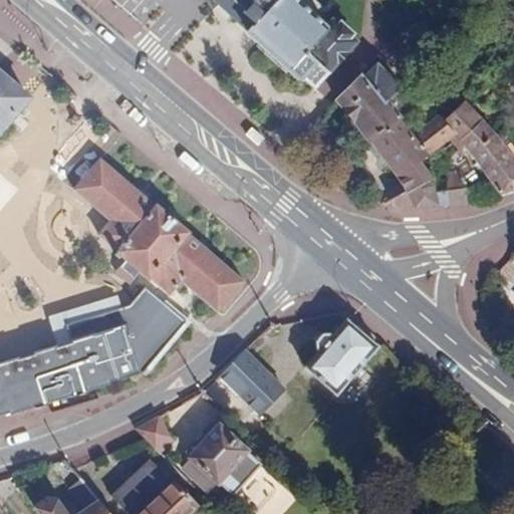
[(331,21),(327,26),(298,0),(259,0),(241,21),(252,31),(248,33),(300,82),(303,78),(314,87),(354,45),(355,38),(336,21),(331,21)]
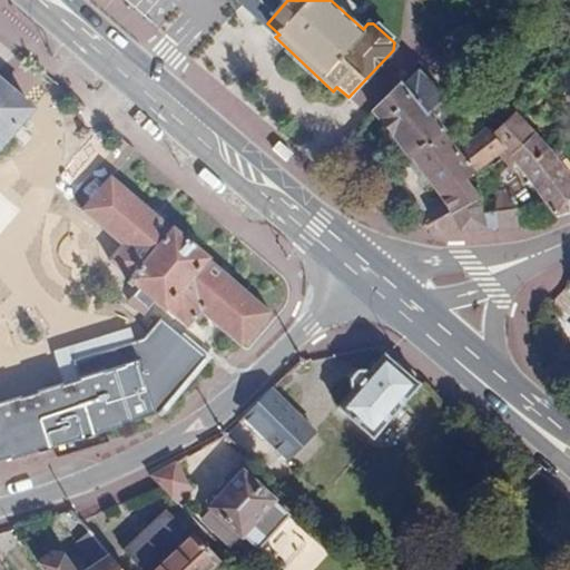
[(445,98),(421,71),(404,87),(429,115),(430,112),(445,98)]
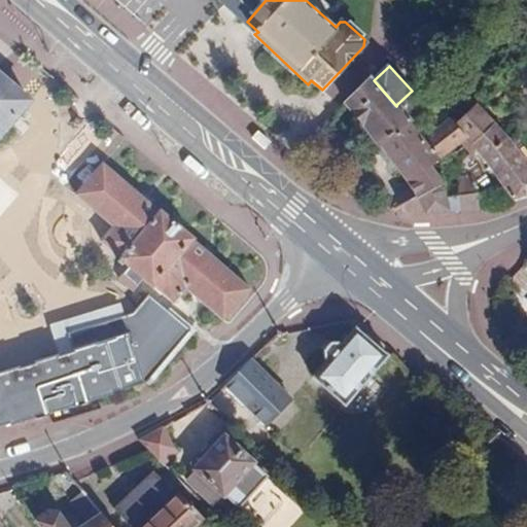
[(0,138),(33,100),(0,72),(0,138)]
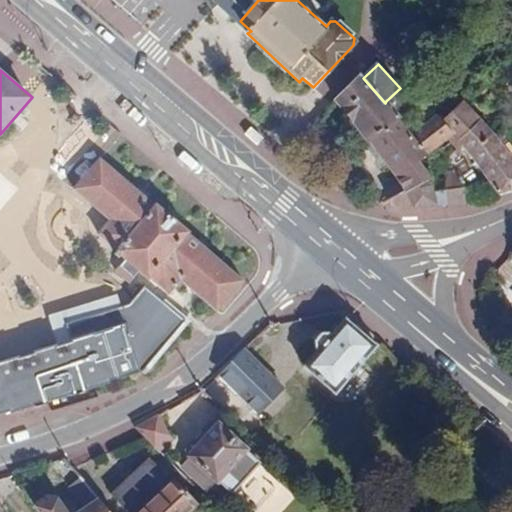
[(397,119),(399,117),(386,101),(385,103),(363,78),(359,73),(335,98),(369,142),(397,119)]
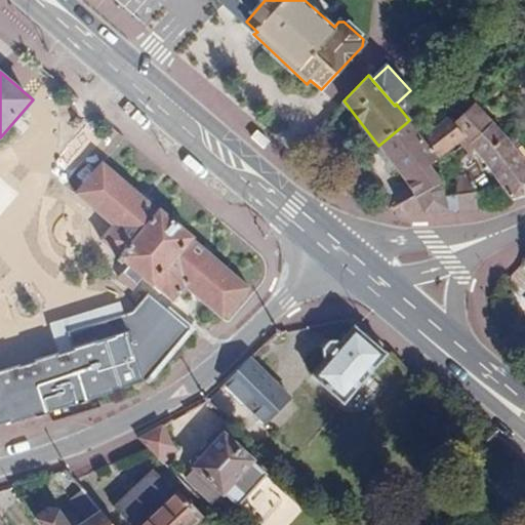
[(479,109),(475,104),(454,124),(466,137),(469,143),(492,123),(479,109)]
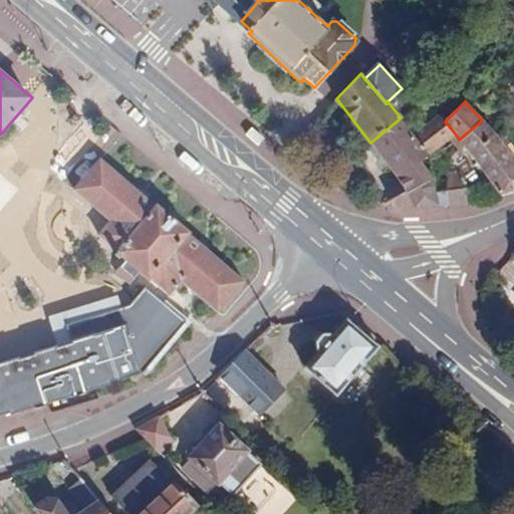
[(445,121),(438,113),(411,136),(429,156),(456,135),(445,121)]
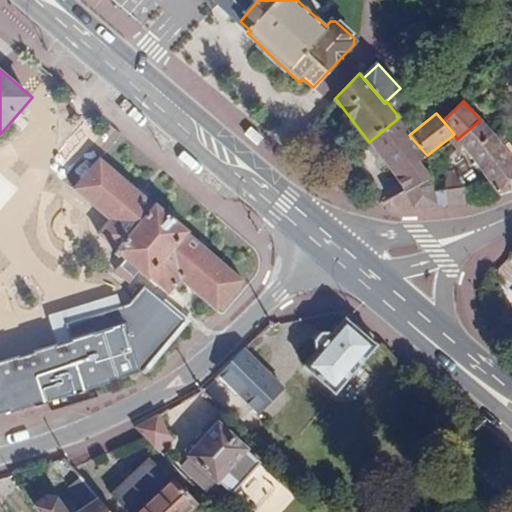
[(427,155),(409,135),(397,119),(369,142),(379,155),(396,177),(404,193),(429,180),(432,178),(419,161),(427,155)]
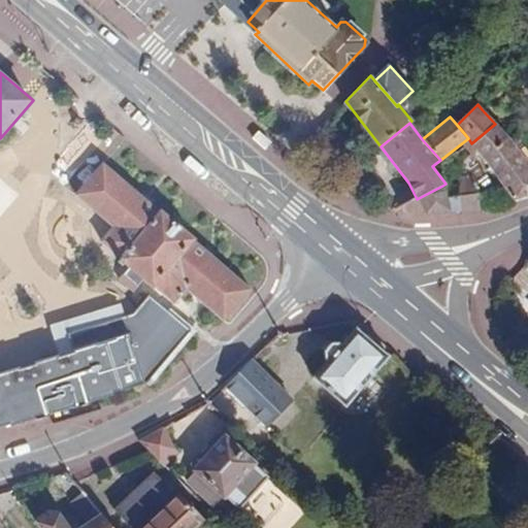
[(477,150),(519,201),(527,198),(527,163),(525,159),(509,139),(504,133),(495,124),(471,143),(477,150)]
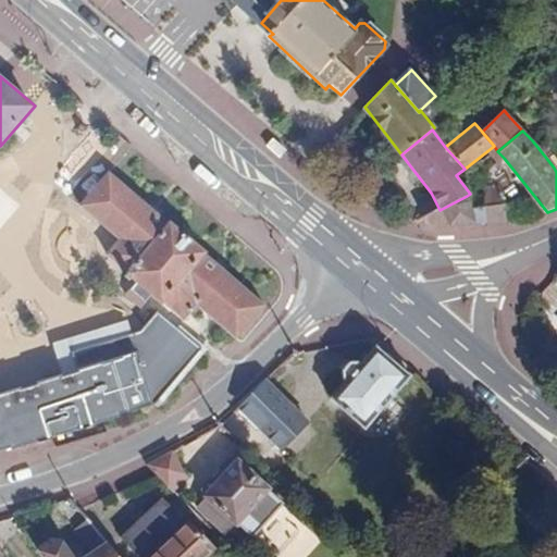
[(236,338),(264,304),(109,172),(79,205),(121,238),(107,254),(139,281),(125,296),(139,309),(153,294),(183,319),(196,305),(236,338)]
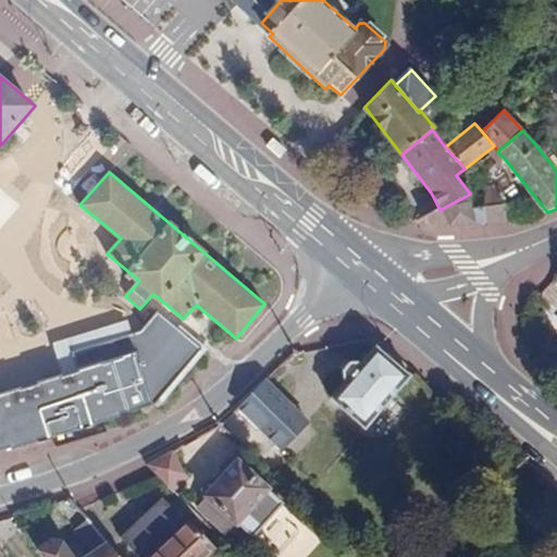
[(445,222),(448,225),(487,222),(485,207),(472,208),(467,196),(440,210),(425,218),(428,223),(445,222)]
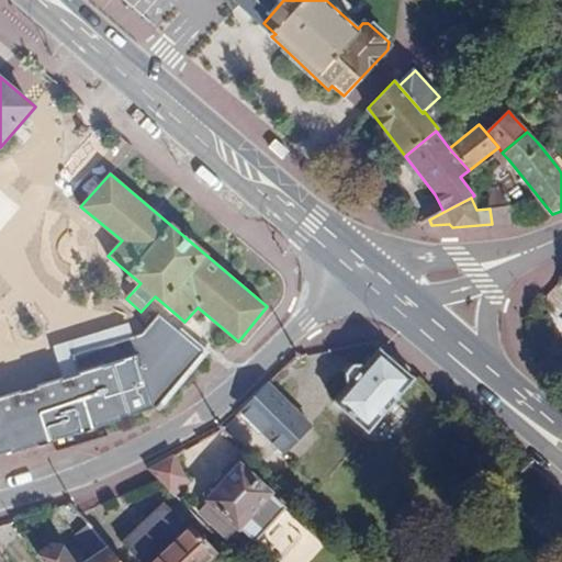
[(492,224),(509,222),(510,217),(508,208),(490,209),(492,224)]
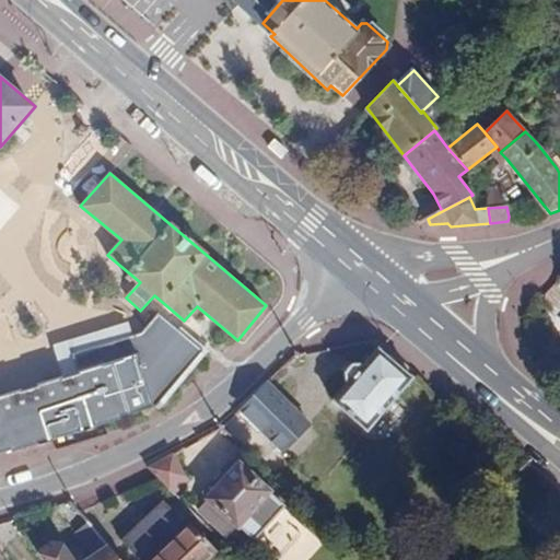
[(0,455),(163,406),(206,351),(158,314),(141,335),(73,354),(79,374),(0,397),(0,455)]
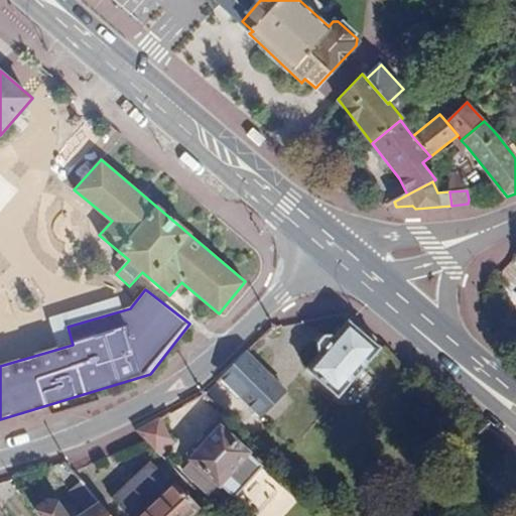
[(339,395),(379,347),(348,319),(335,335),(325,334),(316,342),(316,350),(319,353),(306,368),(339,395)]
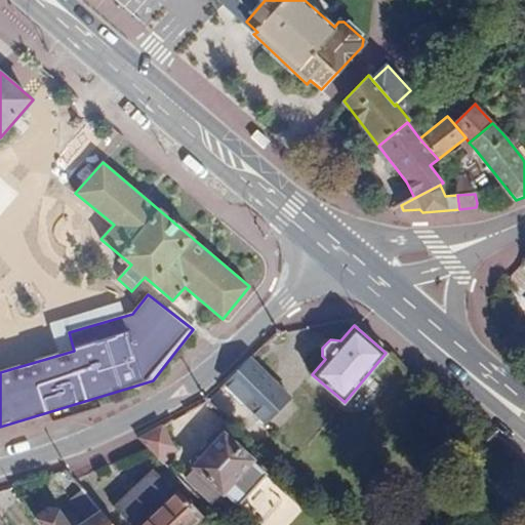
[(236,372),(219,388),(238,404),(253,388),(236,372)]
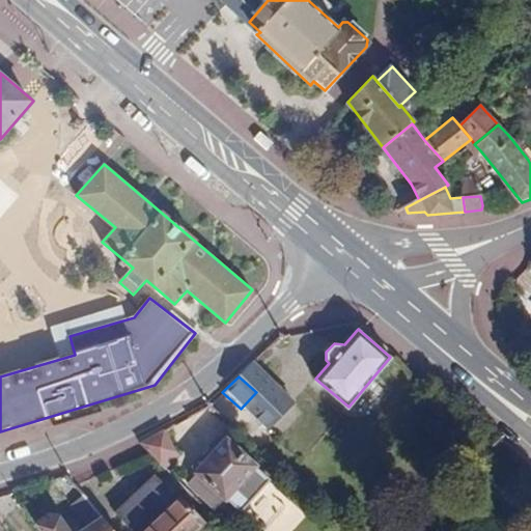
[(266,430),(281,414),(256,392),(241,409),(266,430)]
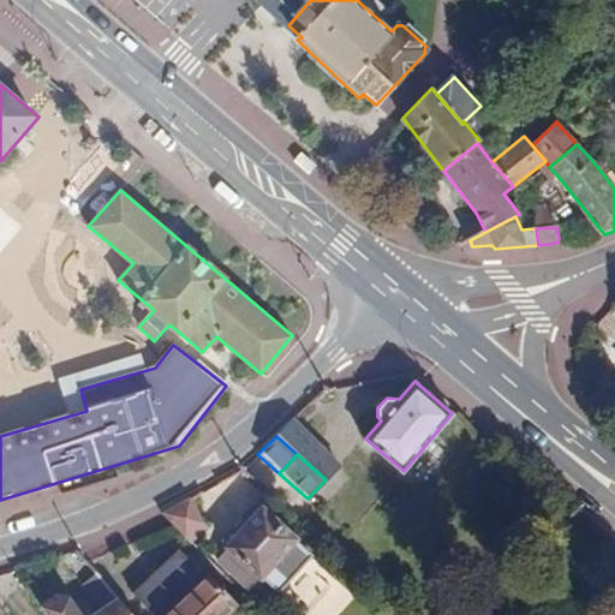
[(187,499),(161,512),(185,535),(202,521),(187,499)]
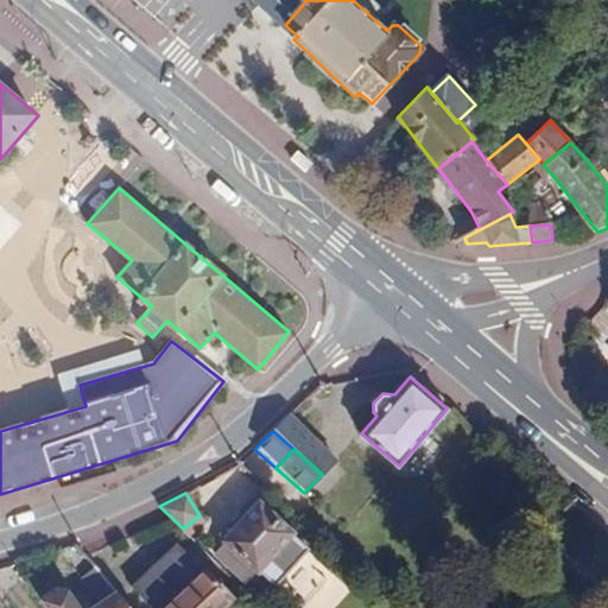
[(223,539),(226,544),(257,571),(258,570),(274,584),(306,549),(292,534),(292,532),(255,500),(248,499),(239,510),(239,517),(242,519),(236,526),(233,523),(227,520),(219,527),(219,533),(225,538),(223,539)]
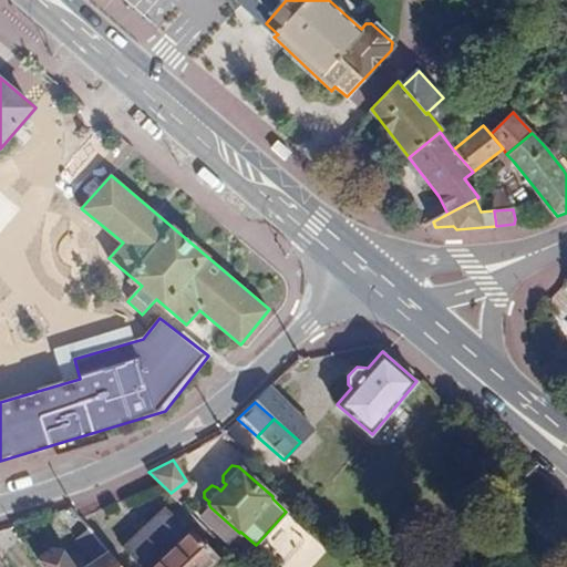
[(165,505),(122,545),(142,566),(152,566),(189,532),(165,505)]
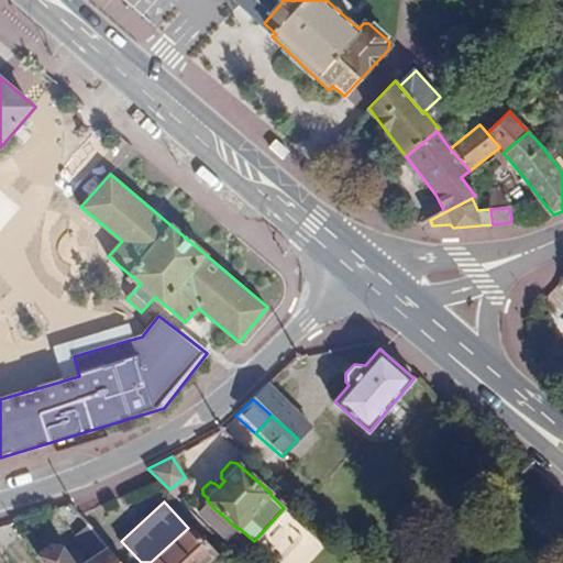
[(199,514),(228,540),(238,529),(209,504),(199,514)]
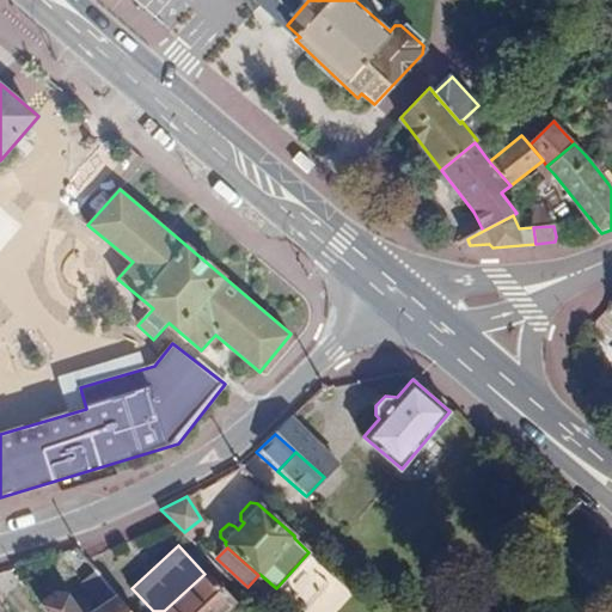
[(207,571),(204,574),(164,611),(221,611),(233,600),(207,571)]
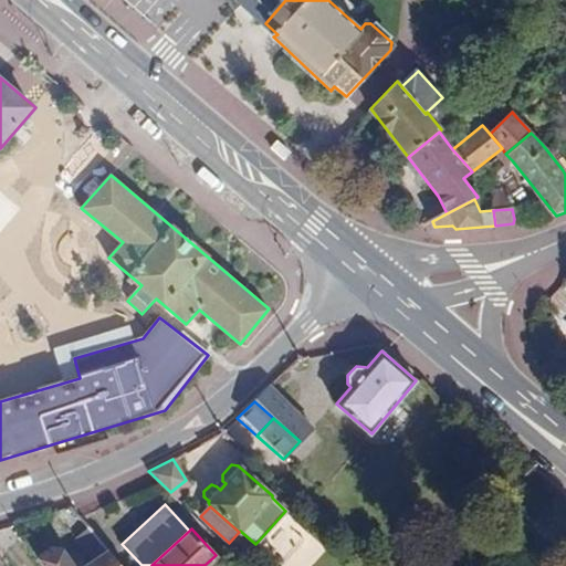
[(123,565),(109,551),(85,565),(123,565)]
